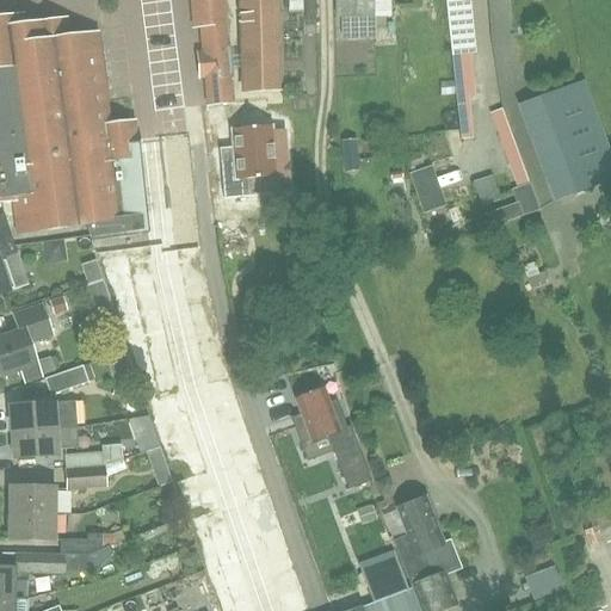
[(276,0),(236,0),(240,93),(279,92),(276,0)]
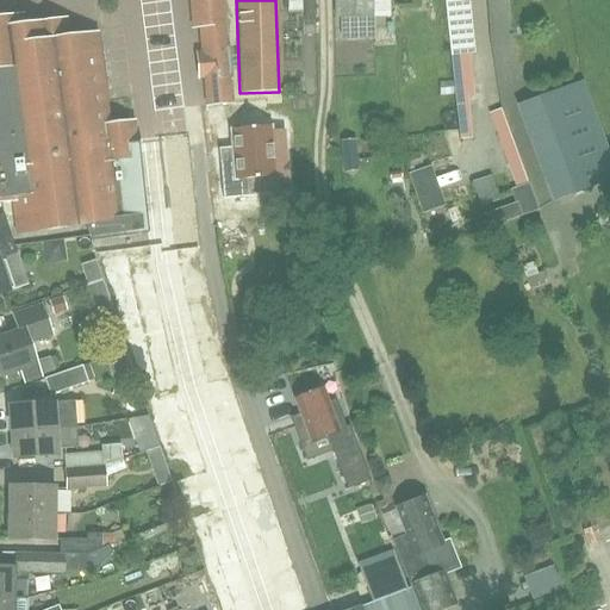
[(332,0),(334,18),(340,18),(341,38),(373,37),(372,17),(373,17),(372,0),(332,0)]
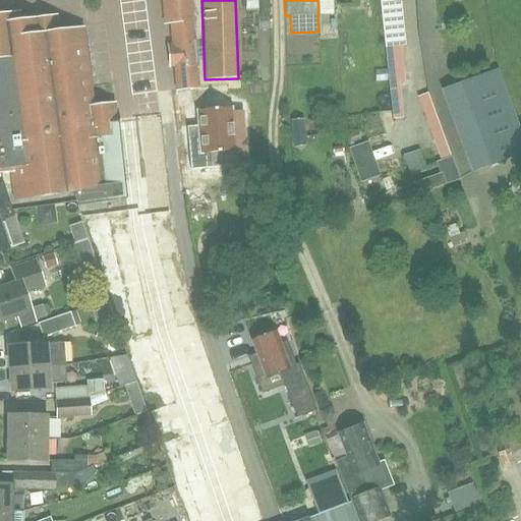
[(379,0),(383,27),(403,25),(400,0),(379,0)]
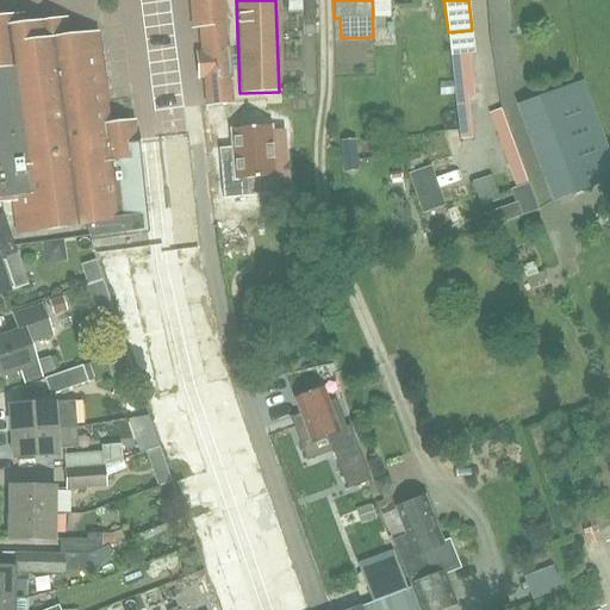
[(0,200),(14,199),(19,232),(81,224),(86,224),(91,240),(147,232),(137,141),(110,144),(107,125),(107,123),(95,33),(93,35),(80,36),(81,41),(75,49),(67,43),(64,27),(63,19),(49,22),(22,25),(20,16),(0,17),(0,200)]
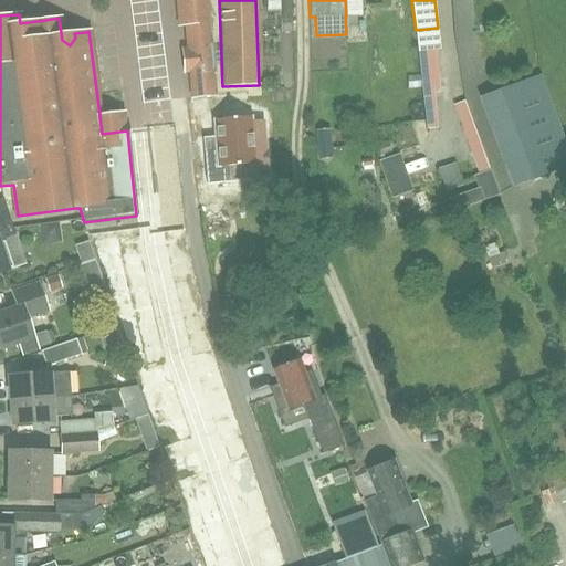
[(210,43),(185,45),(188,77),(213,75),(210,43)]
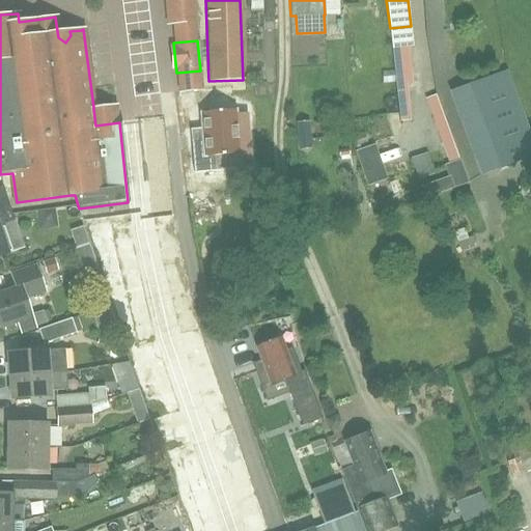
[(530,156),(530,139),(506,71),(451,91),(482,174),(530,156)]
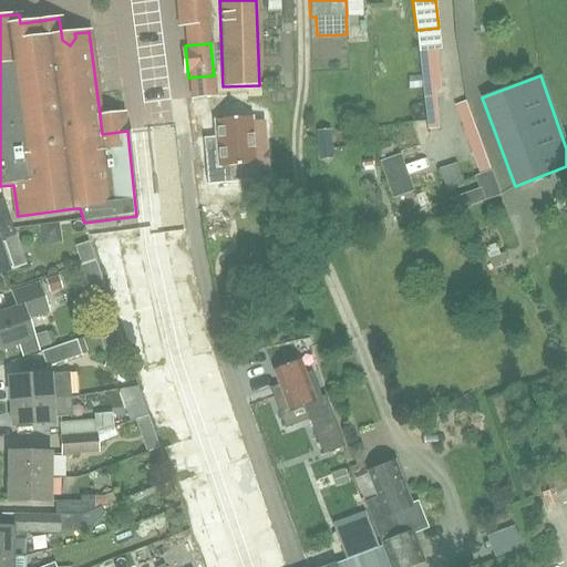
[(215,121),(217,138),(218,157),(205,158),(207,185),(234,183),(234,179),(233,166),(254,164),(250,122),(250,117),(215,121)]
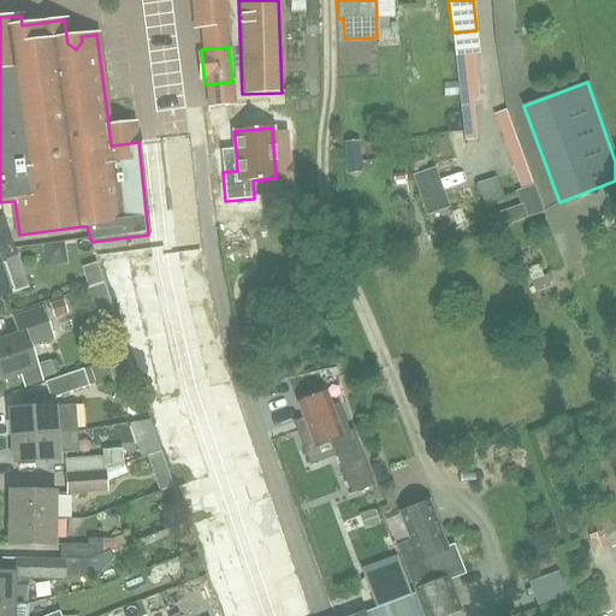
[(359,141),(344,143),(345,158),(347,171),(361,169),(360,157),(359,141)]
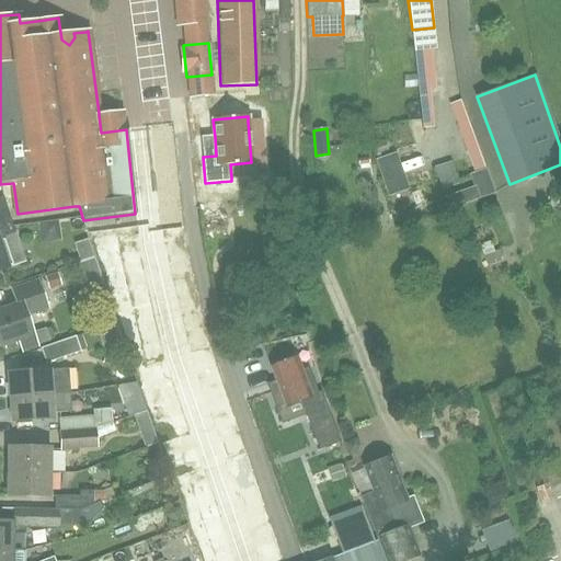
[(430,189),(420,192),(410,168),(396,173),(413,217),(437,207),(430,189)]
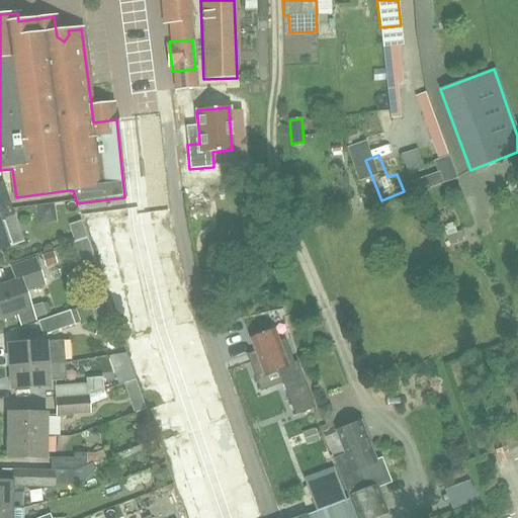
[(216,177),(191,178),(192,187),(217,185),(216,177)]
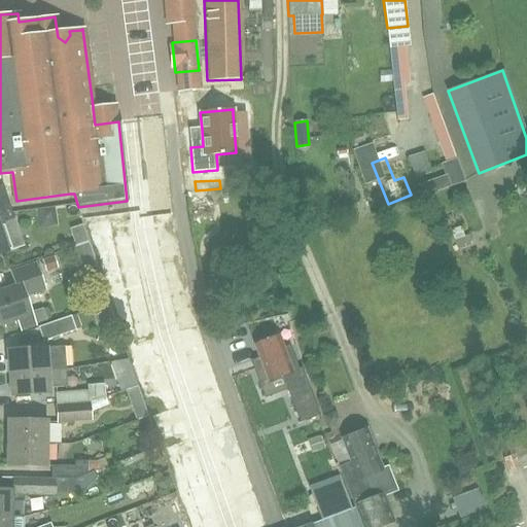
[(0,253),(8,251),(8,252),(25,246),(14,218),(13,219),(1,185),(0,185),(0,253)]
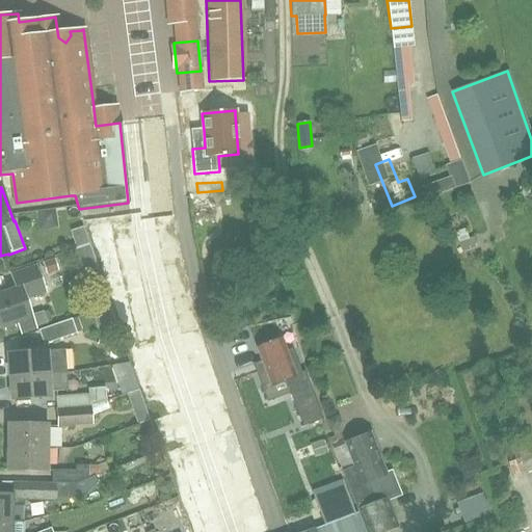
[(82,225),(74,229),(79,245),(88,242),(83,225),(82,225)]
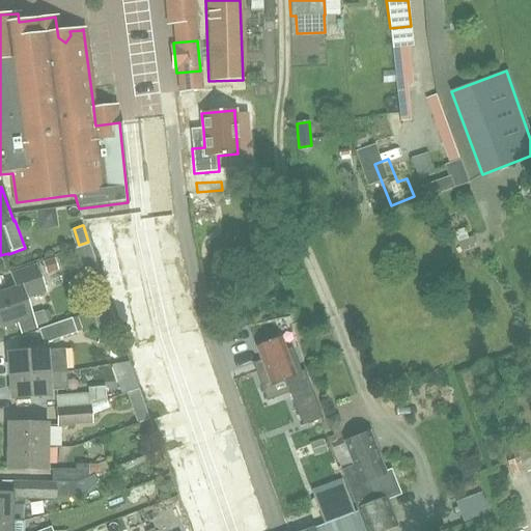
[(89,244),(76,248),(84,271),(98,267),(89,244)]
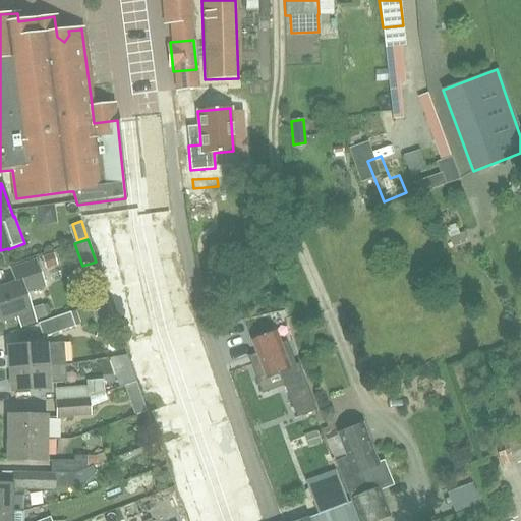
[(0,321),(5,320),(6,323),(15,320),(13,315),(17,314),(21,324),(46,315),(42,305),(32,308),(25,292),(44,285),(36,261),(10,270),(15,282),(0,287),(0,321)]
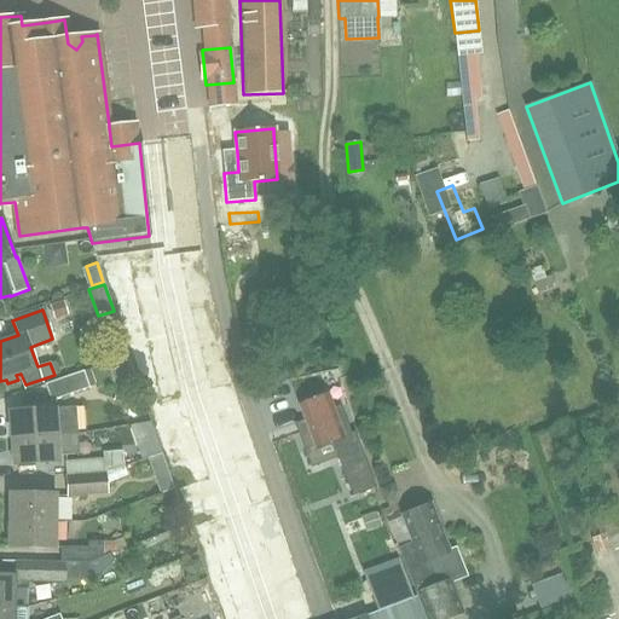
[(82,371),(45,385),(50,400),(88,387),(82,371)]
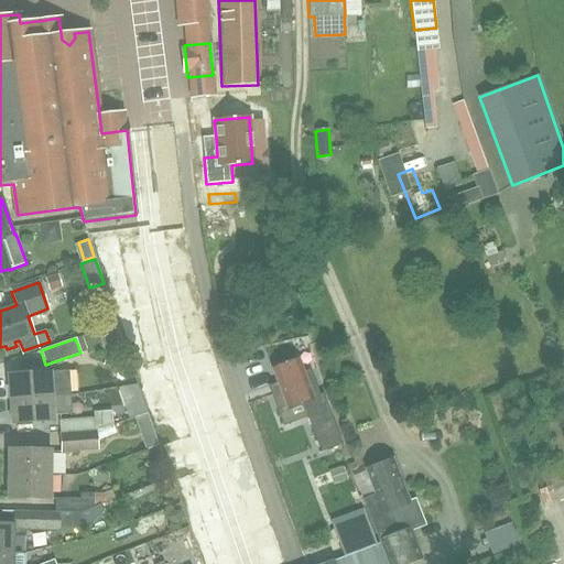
[(273,394),(272,394),(279,413),(302,404),(316,437),(322,454),(342,446),(335,430),(337,430),(322,393),(318,396),(310,371),(304,373),(299,359),(272,369),(278,383),(270,387),(273,394)]
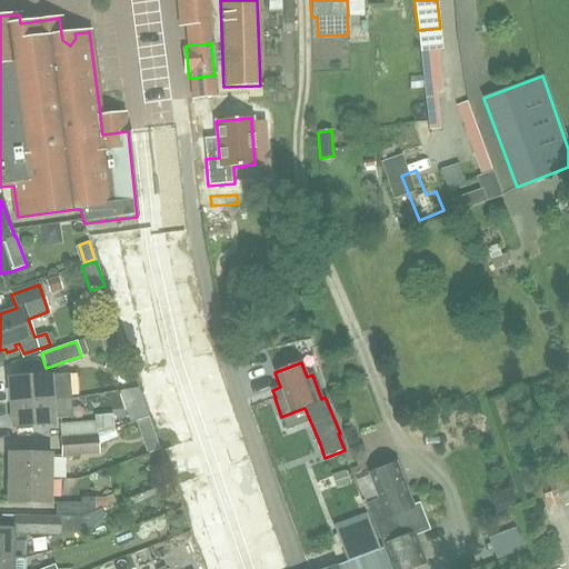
[(50,376),(9,379),(11,402),(62,399),(61,376),(51,377),(50,376)]
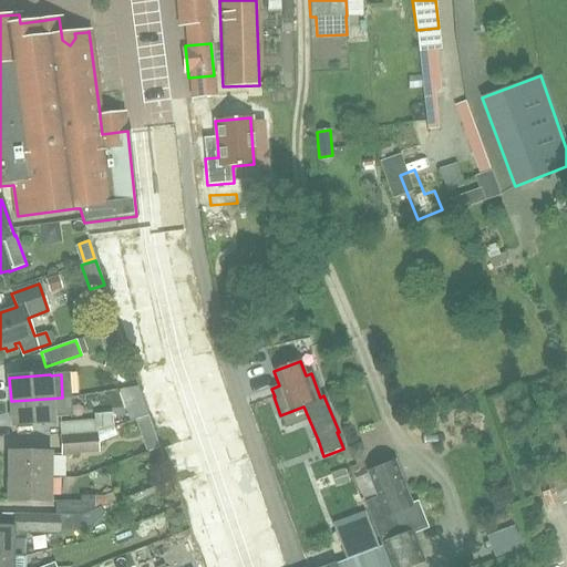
[(62,398),(11,401),(12,426),(53,423),(53,418),(63,416),(62,398)]
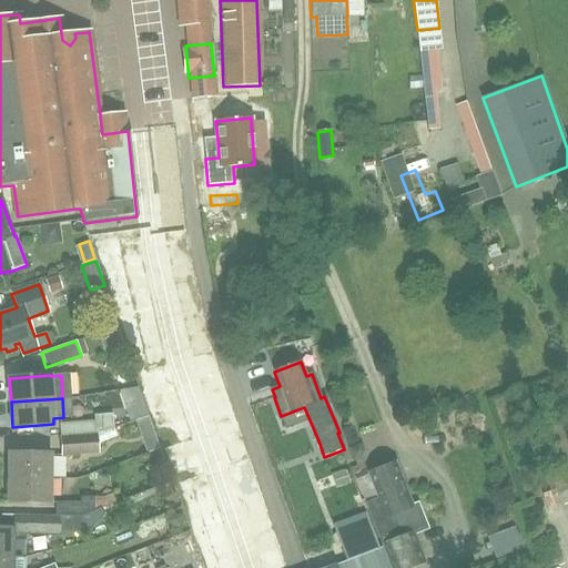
[(113,428),(113,424),(112,415),(112,414),(94,415),(94,422),(61,424),(61,437),(95,435),(113,428)]
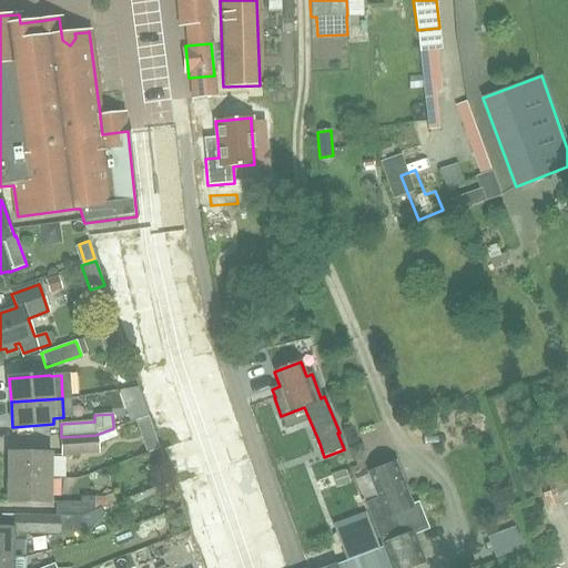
[(95,435),(61,437),(62,456),(99,454),(98,444),(117,437),(113,428),(95,435)]
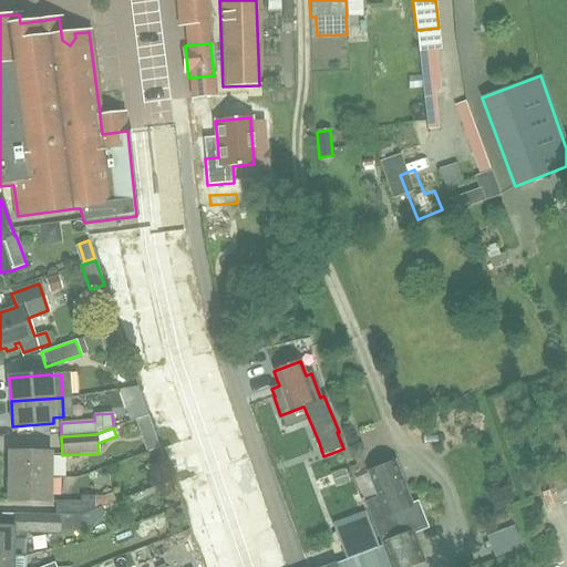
[(51,453),(9,453),(9,477),(50,477),(51,453)]
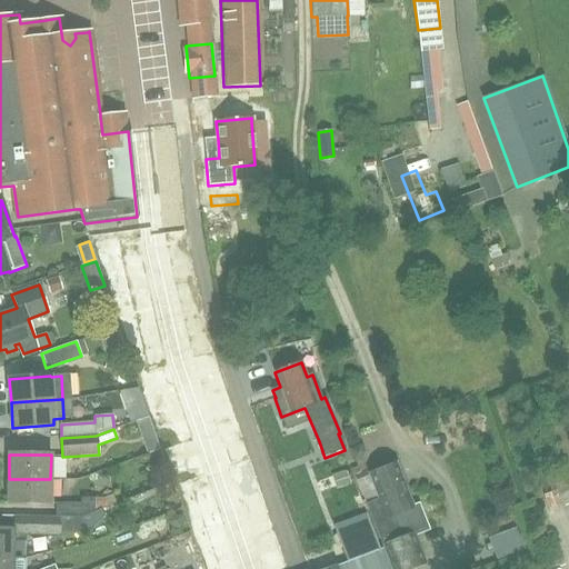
[(380,551),(338,567),(338,568),(413,568),(427,563),(426,562),(417,540),(413,532),(418,531),(421,528),(422,525),(422,520),(418,507),(413,509),(396,463),(382,469),(369,475),(379,499),(367,503),(382,545),(381,546),(382,548),(379,549),(380,551)]
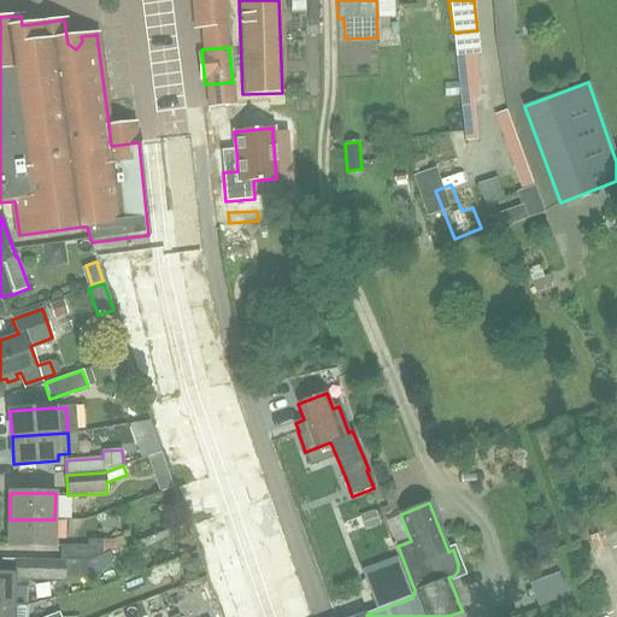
[(54,519),(10,519),(9,545),(54,545),(54,519)]
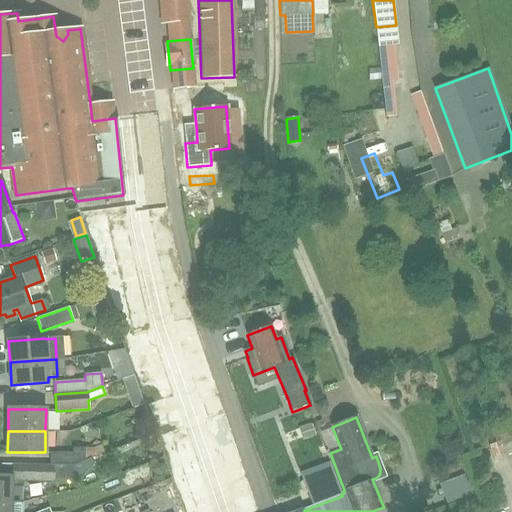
[(50,452),(49,465),(53,465),(74,465),(104,452),(101,444),(92,448),(72,447),(72,452),(50,452)]
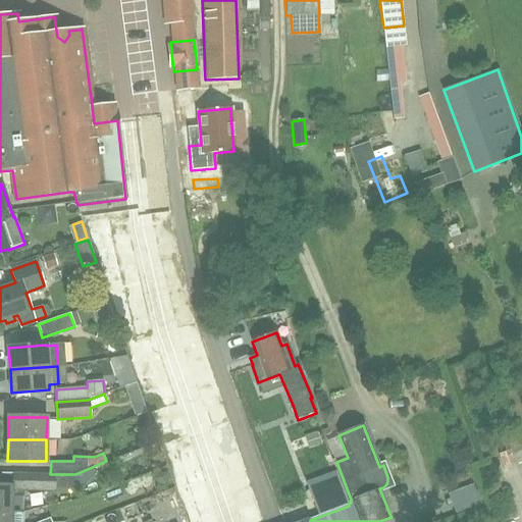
[(326,473),(304,482),(310,499),(312,498),(315,507),(318,515),(310,518),(309,518),(310,520),(349,506),(348,504),(342,485),(333,467),(330,468),(325,470),(326,473)]
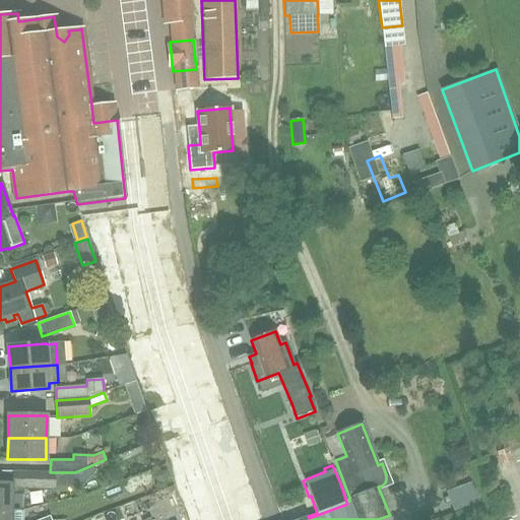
[(22,471),(21,484),(54,484),(54,472),(50,472),(22,471)]
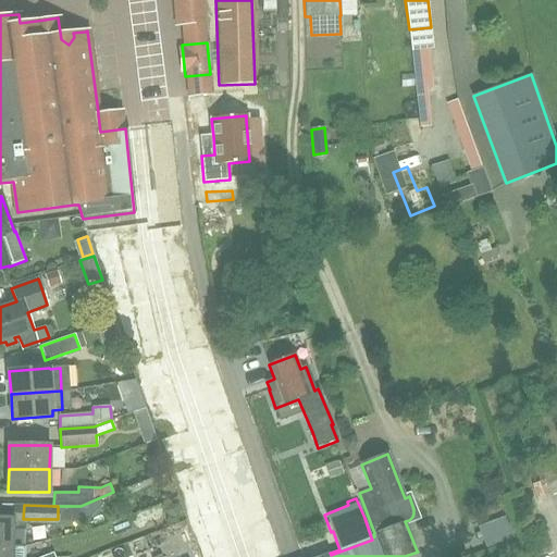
[(0,546),(24,547),(24,523),(12,523),(12,518),(0,518),(0,546)]
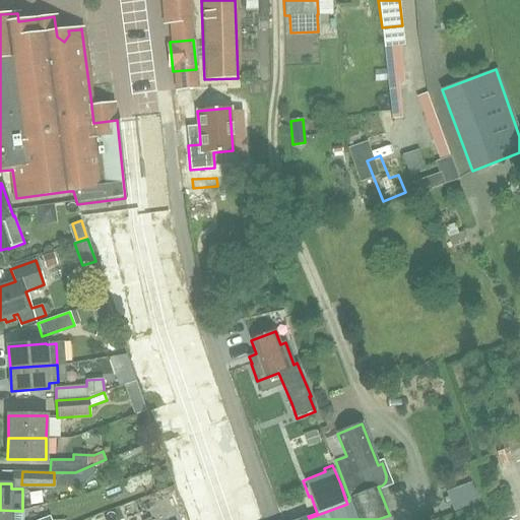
[(167,511),(170,519),(151,519),(150,518),(156,515),(151,501),(135,507),(140,519),(181,519),(177,508),(167,511)]
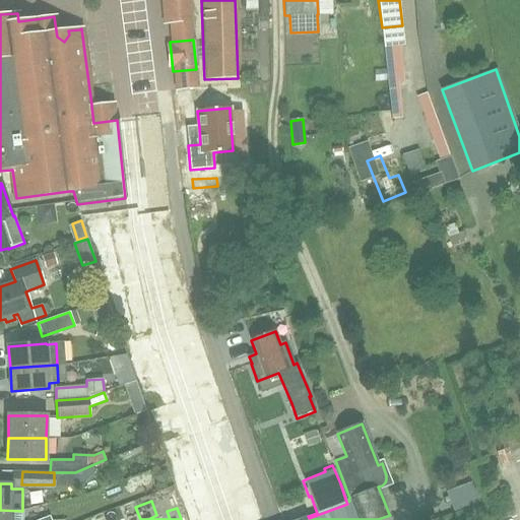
[(22,519),(22,511),(0,510),(0,519),(22,519)]
